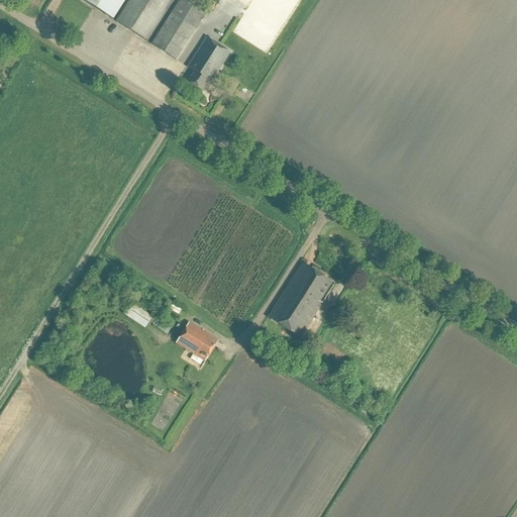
[(80,0),(113,20),(124,0),(80,0)]
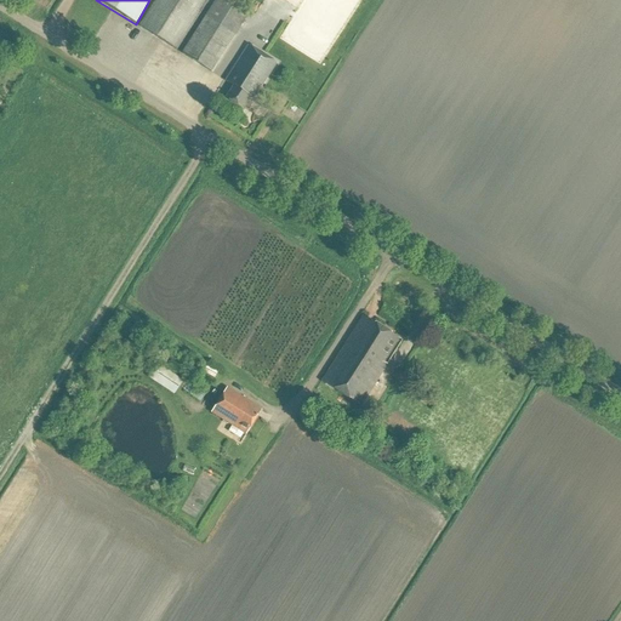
[(177,51),(209,1),(206,0),(157,0),(140,27),(177,51)]
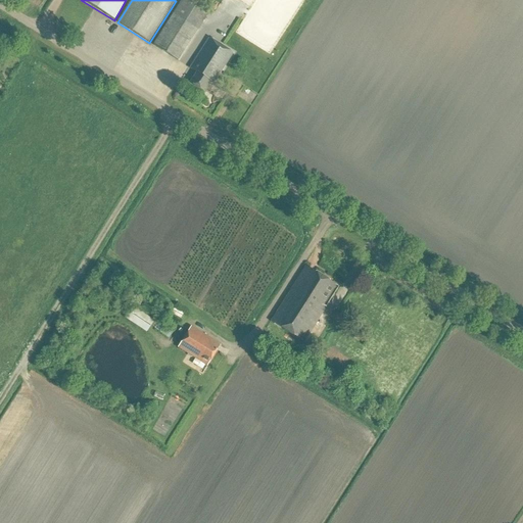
[(178,61),(207,16),(181,0),(152,45),(178,61)]
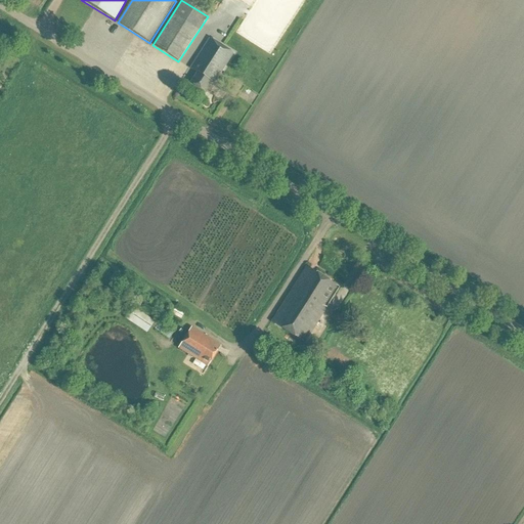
[(223,76),(236,55),(212,39),(191,70),(197,73),(190,83),(205,92),(211,82),(213,83),(219,74),(223,76)]
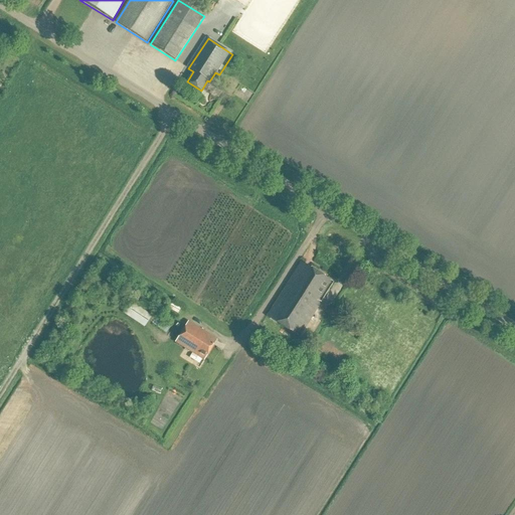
[(299,337),(333,284),(301,263),(267,317),(299,337)]
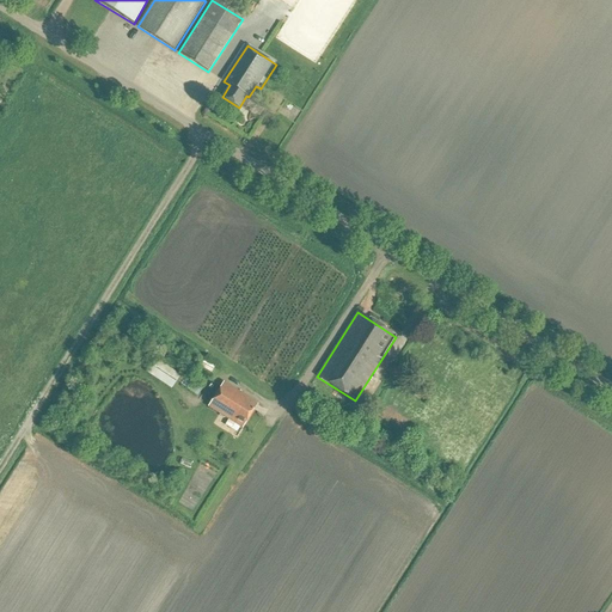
[(172,389),(179,377),(153,359),(145,372),(172,389)]
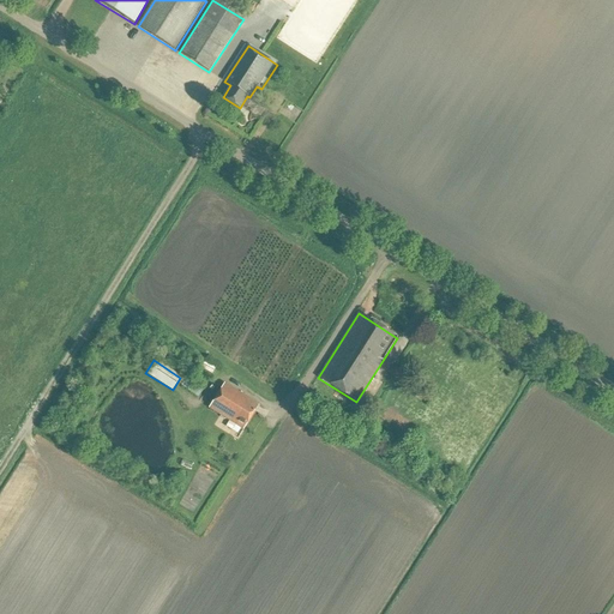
[(215,368),(204,361),(200,368),(211,374),(215,368)]
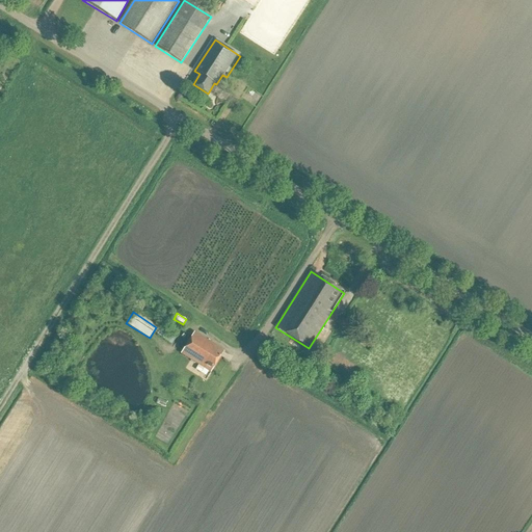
[(159,331),(174,342),(178,335),(164,325),(159,331)]
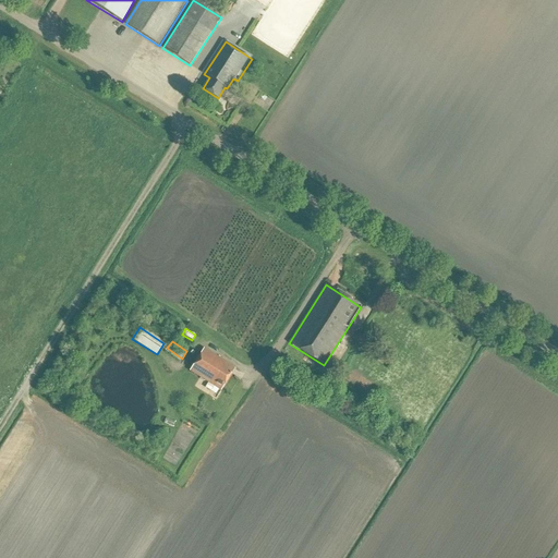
[(220,390),(231,374),(218,365),(221,360),(204,349),(190,371),(220,390)]
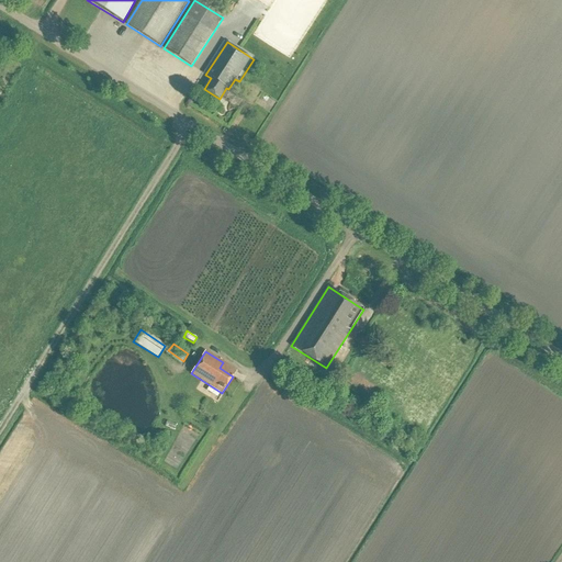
[(173,429),(176,424),(166,420),(164,426),(173,429)]
